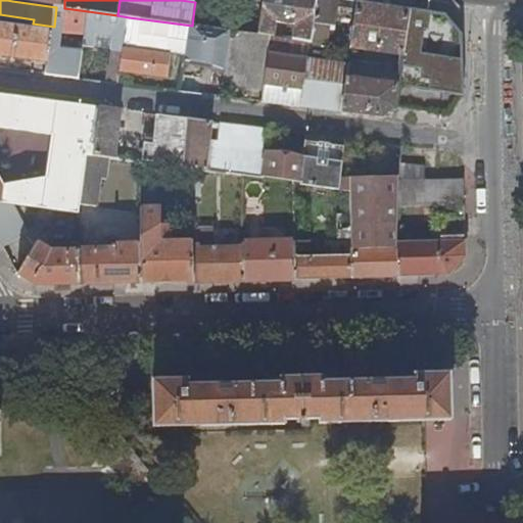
[(237,0),(233,32),(258,35),(263,0),(237,0)]
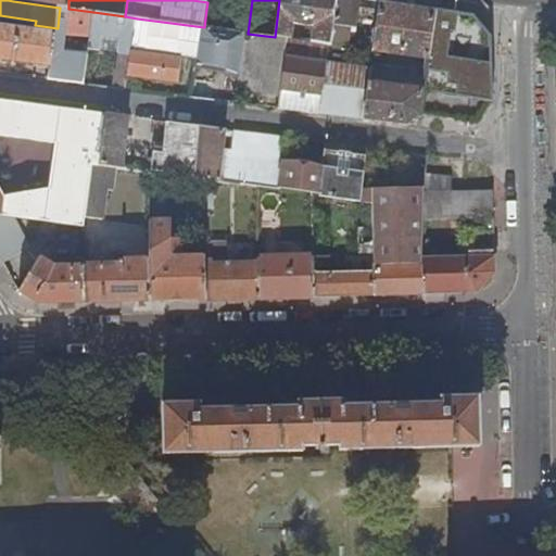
[(314,16),(311,42),(330,46),(336,0),(279,0),(275,37),(288,39),(293,40),(297,14),(314,16)]
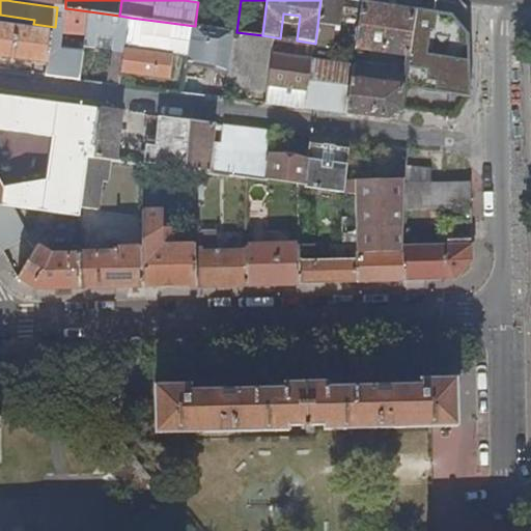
[(340,28),(343,0),(320,0),(315,44),(325,45),(333,46),(335,27),(340,28)]
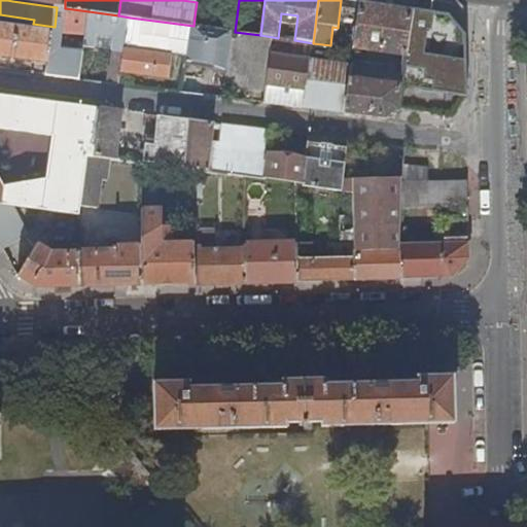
[(360,49),(406,56),(410,25),(412,8),(360,1),(355,34),(354,48),(352,61),(359,61),(360,49)]
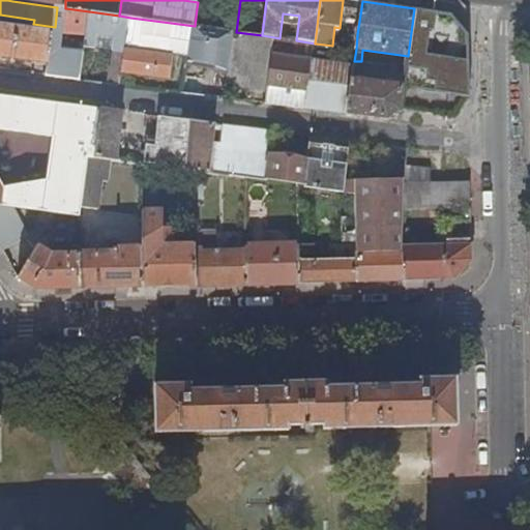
[(59,78),(81,81),(84,52),(62,49),(64,33),(86,35),(89,11),(65,8),(57,7),(55,27),(54,34),(50,63),(49,77),(59,78)]
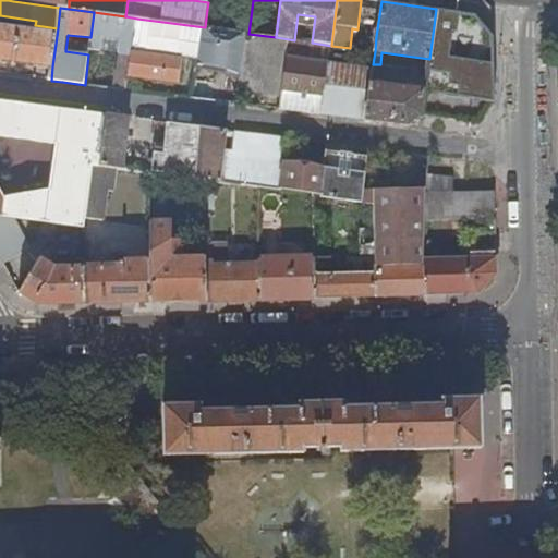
[(241,13),(207,9),(205,27),(243,33),(244,27),(239,26),(241,13)]
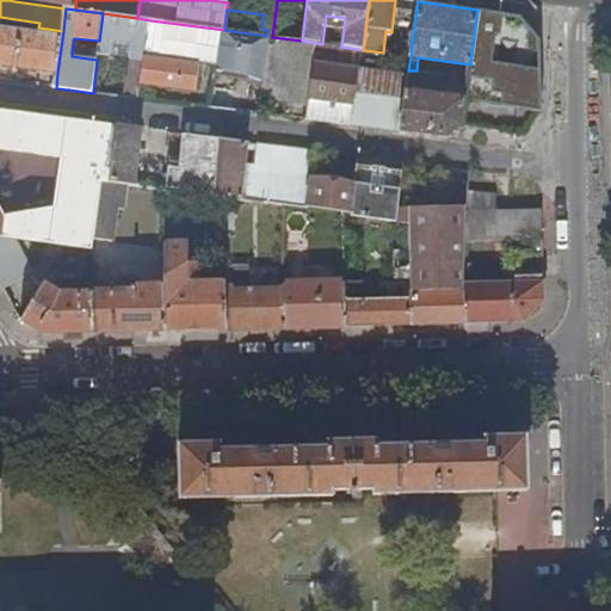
[(477,10),(475,29),(539,39),(520,17),(477,10)]
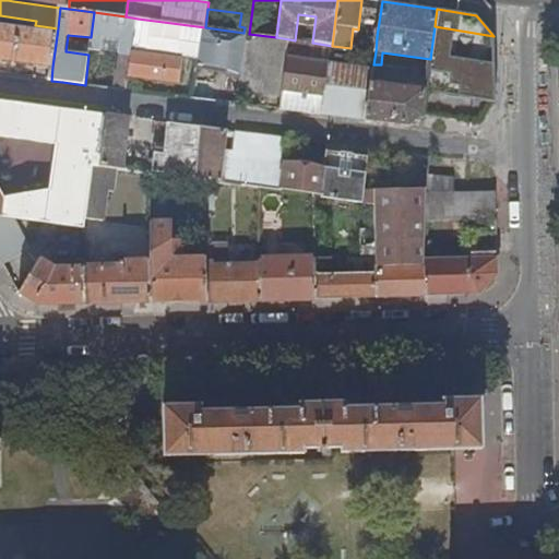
[(138,19),(126,16),(94,12),(91,37),(90,50),(119,54),(114,88),(128,91),(129,78),(138,19)]
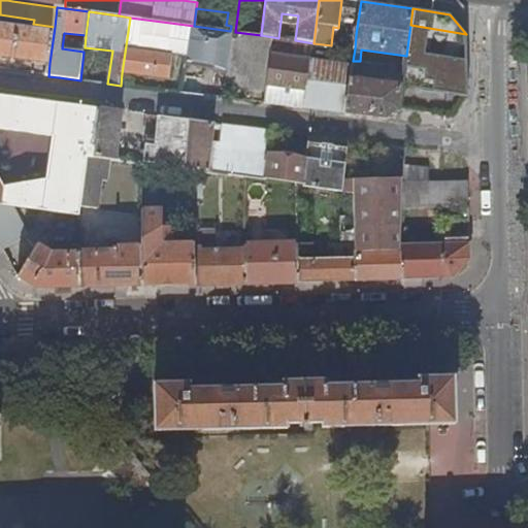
[(171,52),(190,54),(194,26),(130,18),(122,73),(171,79),(174,56),(141,53),(143,36),(172,40),(171,52)]
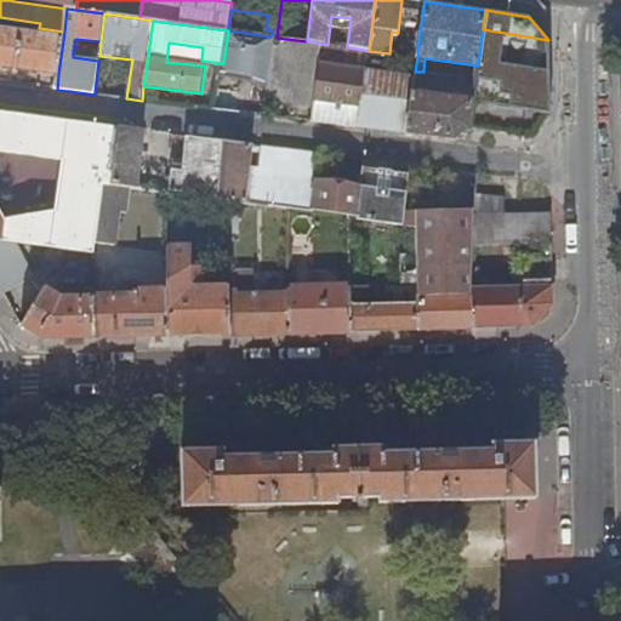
[(0,66),(58,74),(63,40),(30,35),(30,28),(23,28),(22,34),(0,30),(0,66)]
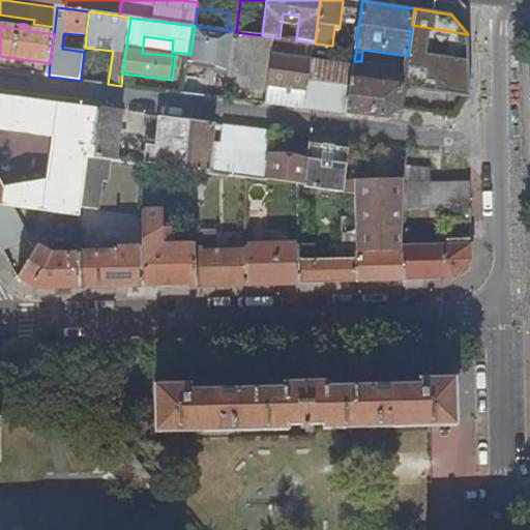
[(404,88),(469,97),(468,34),(412,25),(408,56),(408,60),(405,82),(404,87),(404,88)]
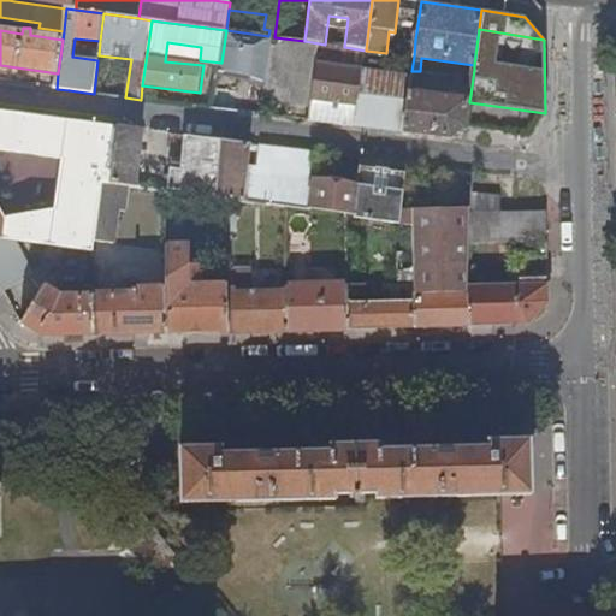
[(227,59),(250,61),(271,64),(274,37),(268,36),(226,30),(221,63),(221,65),(227,66),(227,59)]
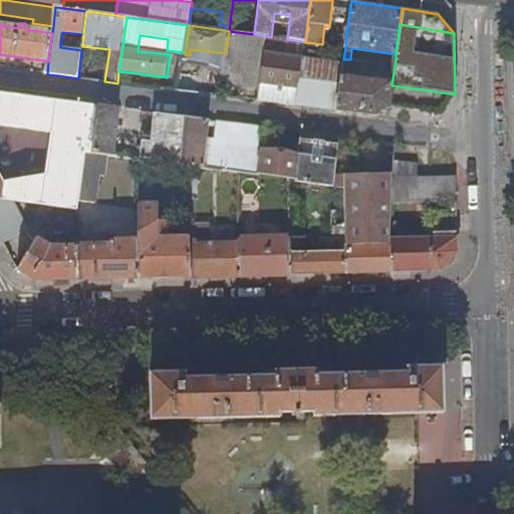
[(221,83),(238,86),(259,89),(264,53),(266,36),(254,34),(229,31),(226,53),(225,59),(224,66),(221,83)]
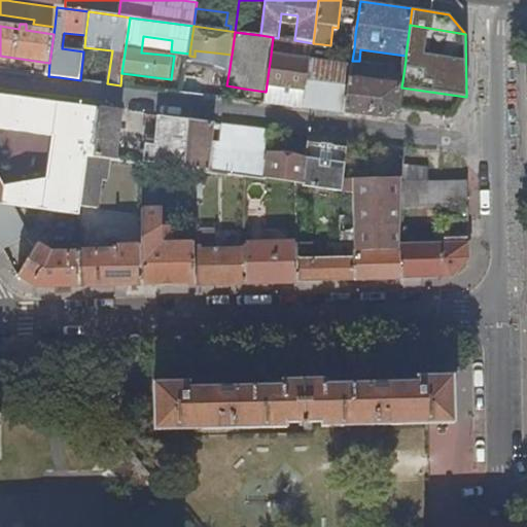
[(341,38),(340,46),(354,48),(355,34),(350,33),(349,39),(341,38)]
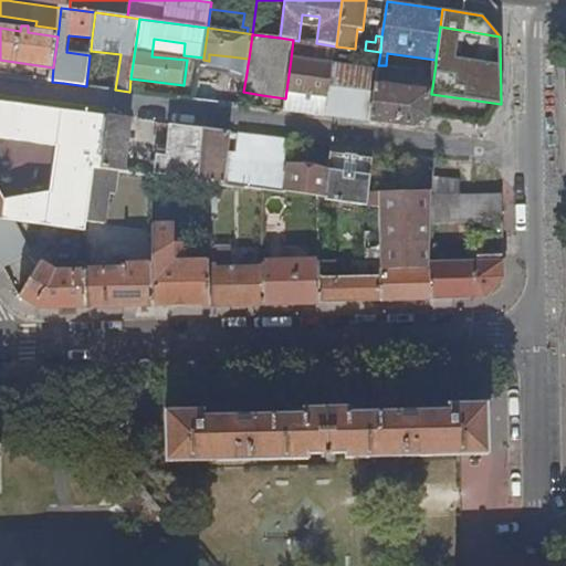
[(185,43),(154,39),(152,56),(187,60),(202,62),(203,60),(203,58),(184,55),(185,43)]
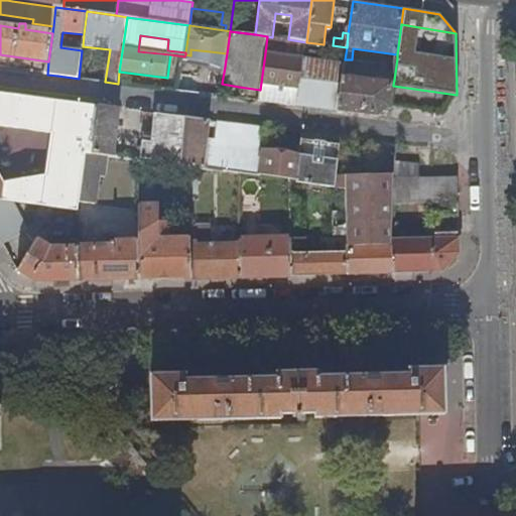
[(298,107),(339,112),(343,77),(345,65),(313,59),(315,43),(306,42),(304,58),(298,107)]
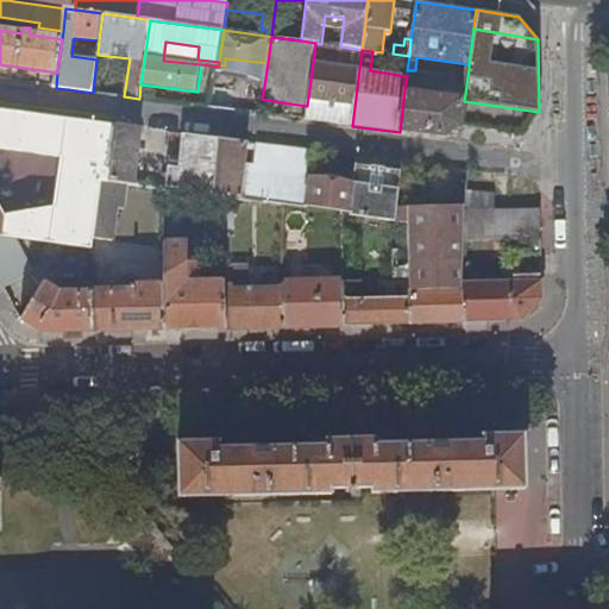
[(248,61),(245,76),(265,79),(267,70),(268,63),(248,61)]
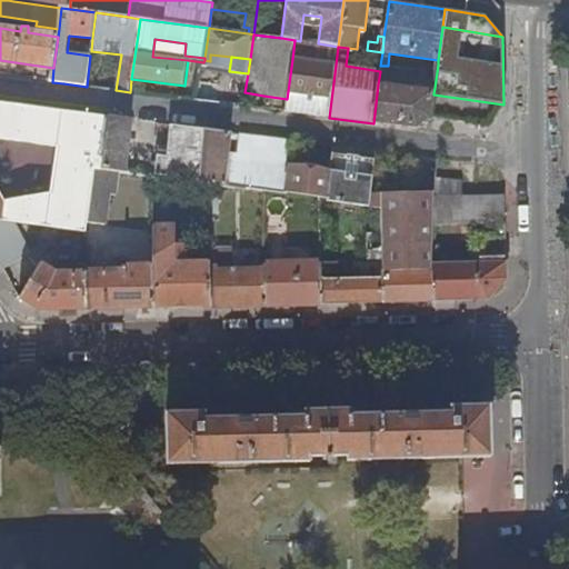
[(286,112),(329,118),(336,65),(292,59),(287,99),(286,112)]
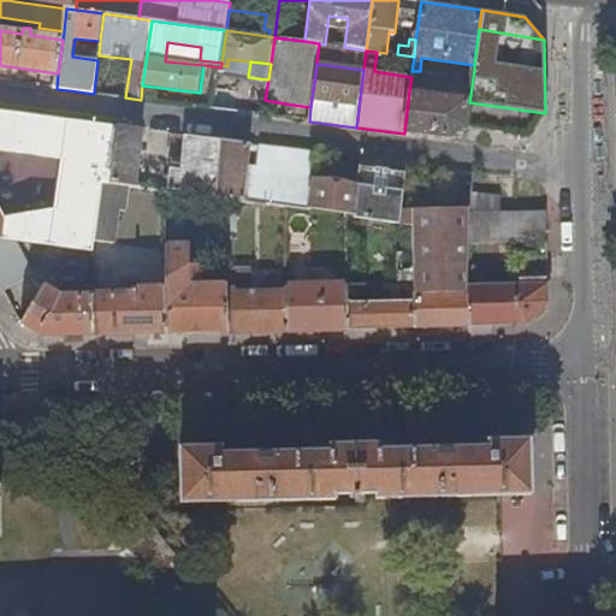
[(461,90),(462,94),(471,95),(474,70),(466,69),(466,76),(462,76),(461,90)]
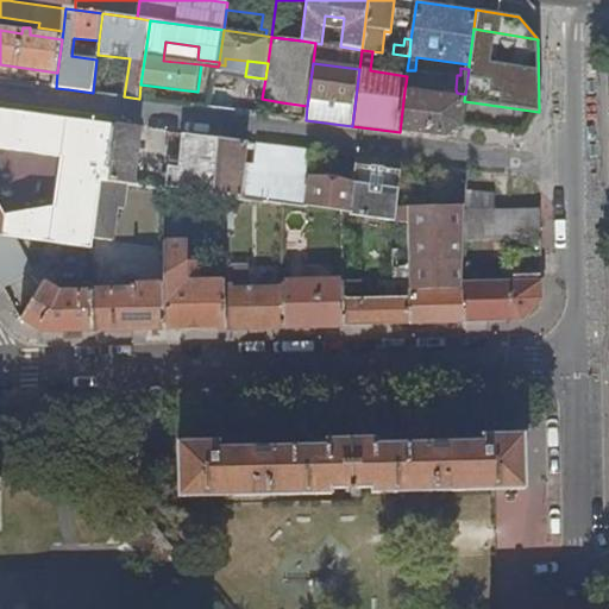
[(240,112),(261,114),(262,99),(265,79),(245,76),(240,112)]
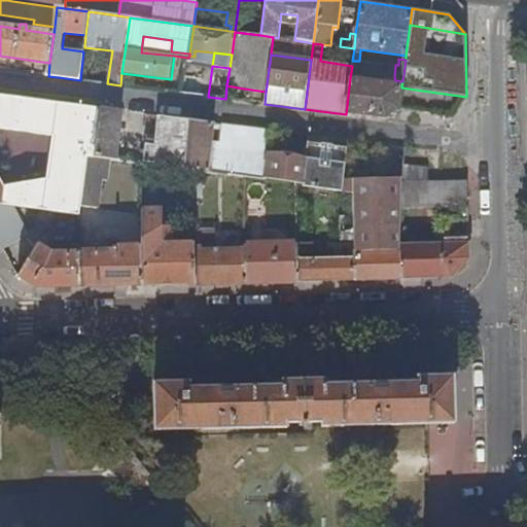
[(386,120),(398,112),(401,88),(401,86),(395,85),(350,78),(346,114),(386,120)]
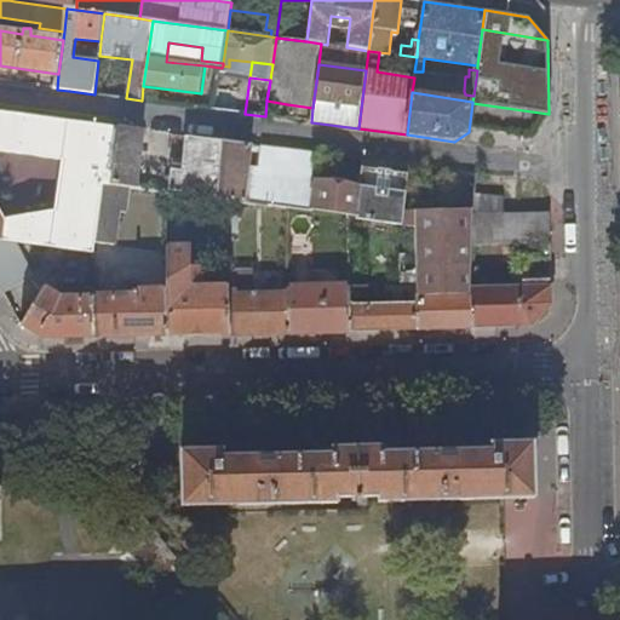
[(286,119),(287,104),(267,101),(265,116),(286,119)]
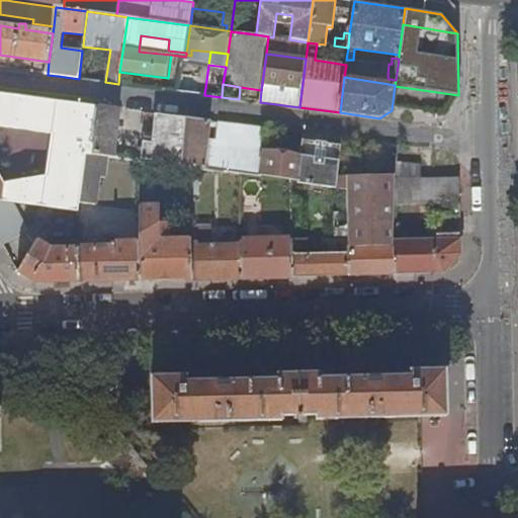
[(0,92),(0,199),(8,200),(78,209),(87,151),(93,152),(99,106),(59,101),(49,177),(0,170),(0,165),(8,94),(0,92)]
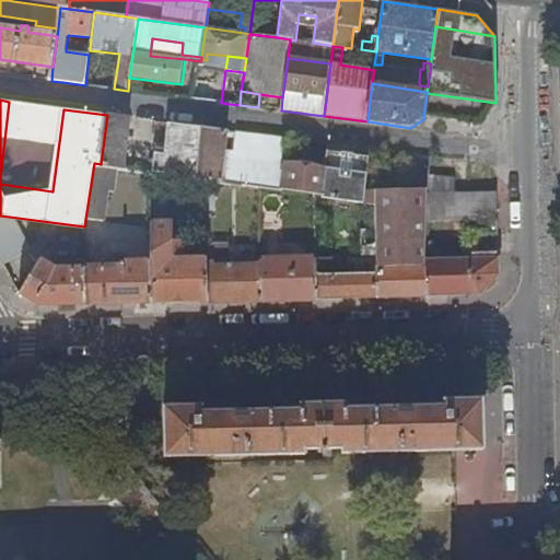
[(131,118),(107,115),(101,164),(125,167),(131,118)]
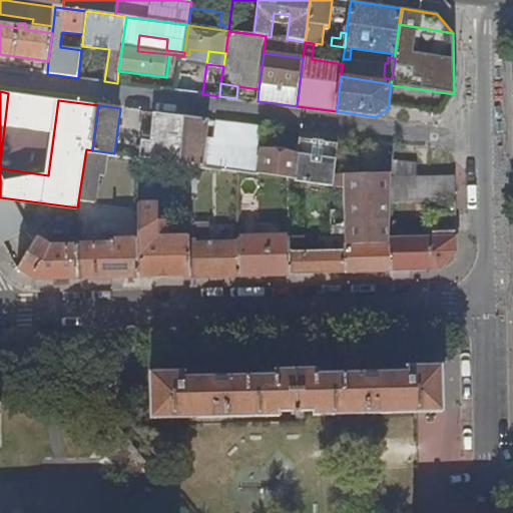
[(168,138),(181,140),(184,116),(145,111),(139,157),(163,160),(163,159),(165,160),(168,138)]
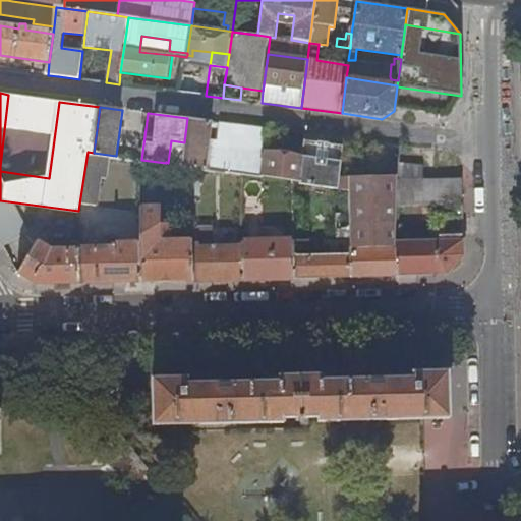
[(213,121),(187,118),(184,142),(181,165),(192,167),(206,169),(213,121)]
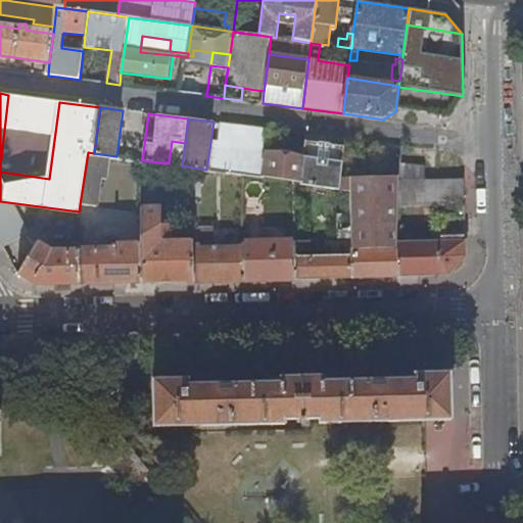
[(214,122),(206,170),(239,175),(242,151),(265,154),(265,153),(268,130),(214,122)]
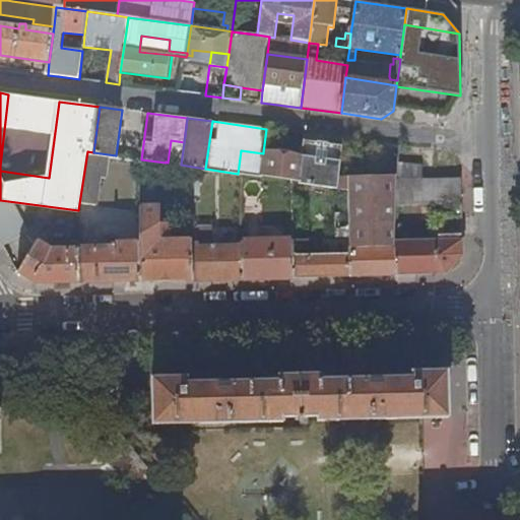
[(304,157),(263,152),(263,153),(260,177),(294,181),(338,188),(339,178),(344,138),(307,134),(304,157)]
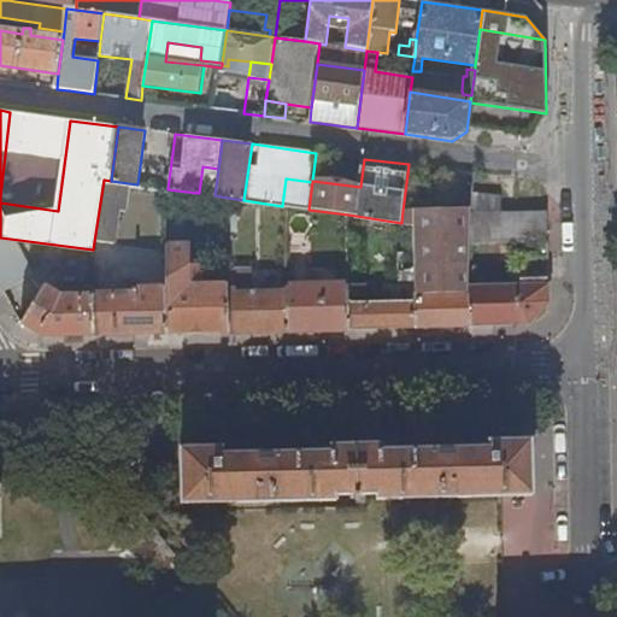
[(203,166),(199,193),(215,195),(218,169),(203,166)]
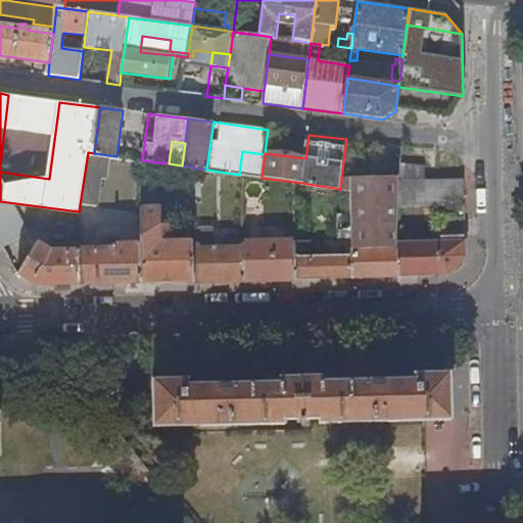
[(126,149),(124,157),(132,158),(133,150),(126,149)]
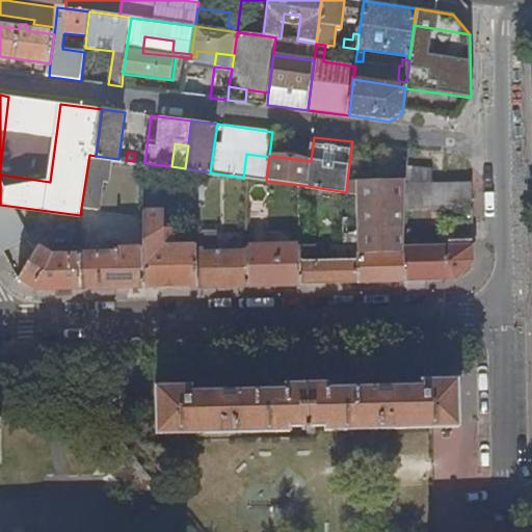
[(246,154),(243,178),(248,178),(266,181),(269,157),(246,154)]
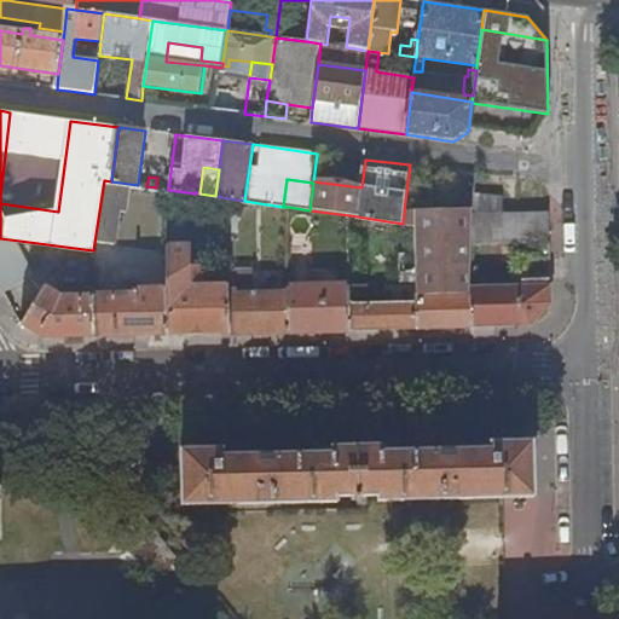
[(473,246),(553,244),(551,214),(504,214),(505,194),(473,195),(473,212),(473,246)]
